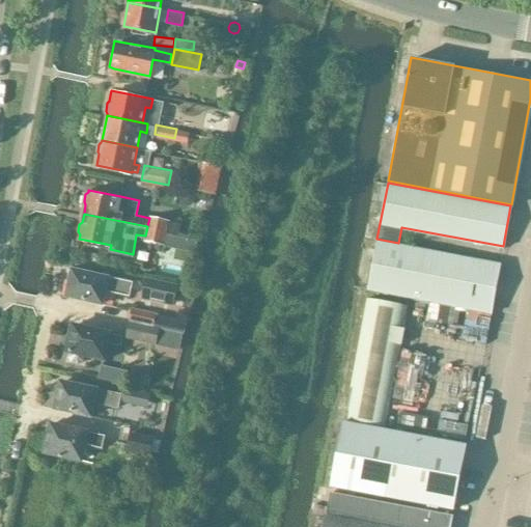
[(147,226),(168,230),(170,219),(149,215),(149,218),(147,226)]
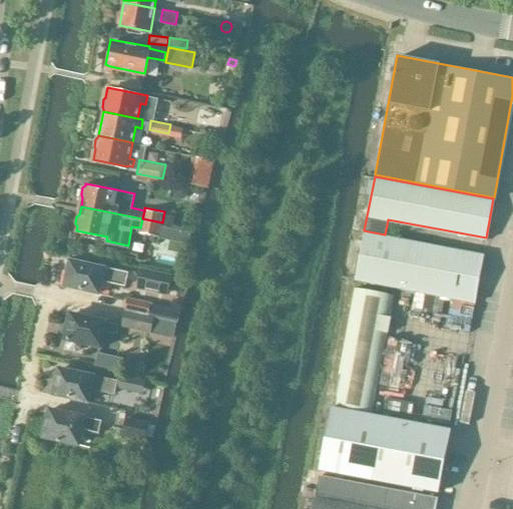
[(159,234),(162,222),(142,218),(140,227),(140,230),(159,234)]
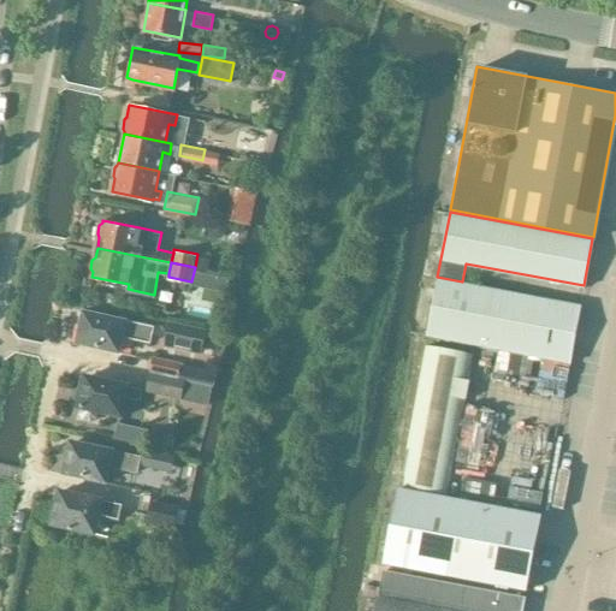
[(462,282),(437,277),(427,333),(569,361),(580,304),(462,282)]
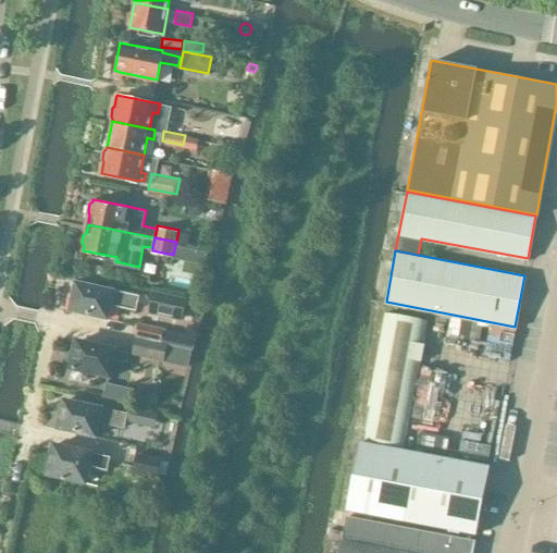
[(134,307),(137,294),(75,281),(69,309),(107,317),(110,302),(134,307)]
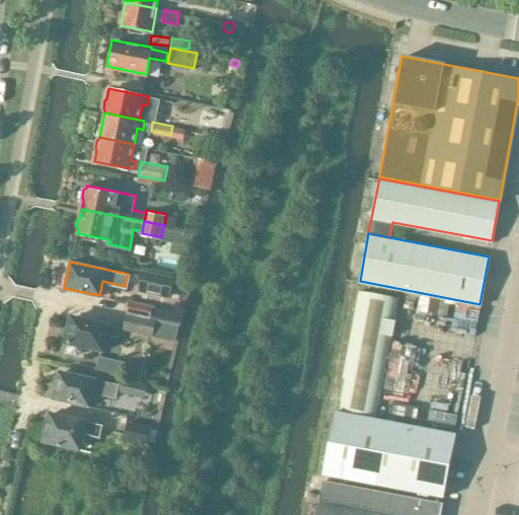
[(171,288),(173,275),(141,269),(139,282),(149,284),(148,289),(159,292),(161,286),(171,288)]
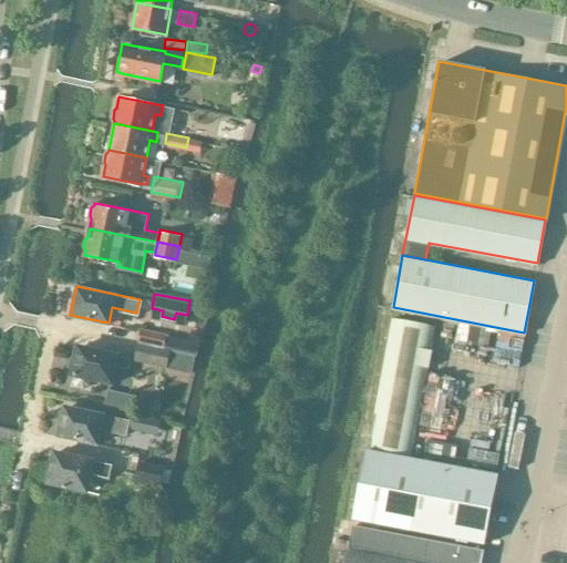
[(391,316),(370,433),(367,447),(412,456),(436,325),(391,316)]
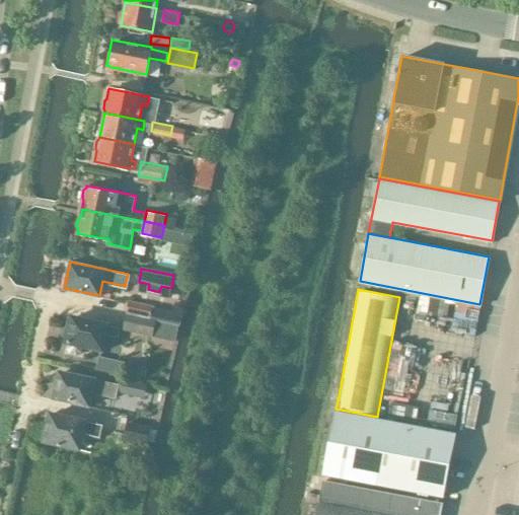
[(151,316),(153,304),(128,299),(126,311),(151,316)]
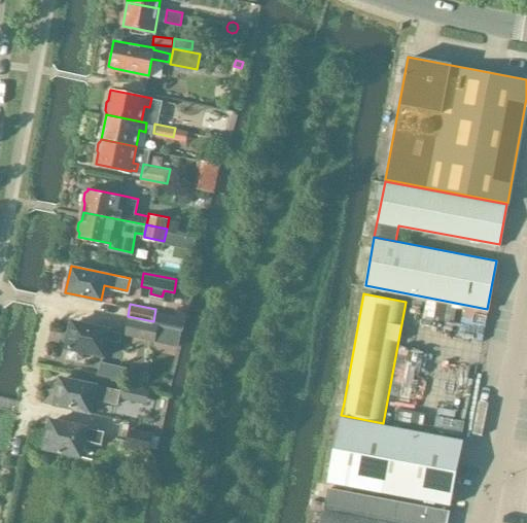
[(154,338),(157,323),(128,318),(125,333),(154,338)]
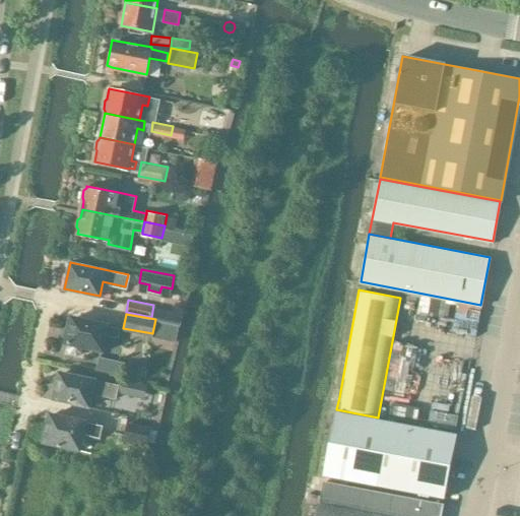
[(118,335),(120,327),(108,324),(109,321),(95,318),(95,322),(70,317),(65,342),(67,342),(66,347),(68,352),(76,353),(80,351),(81,345),(103,350),(106,333),(118,335)]
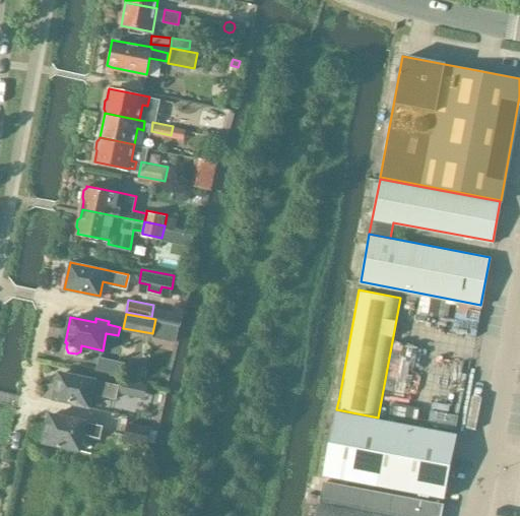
[(114,397),(117,384),(58,372),(53,398),(88,405),(91,392),(114,397)]
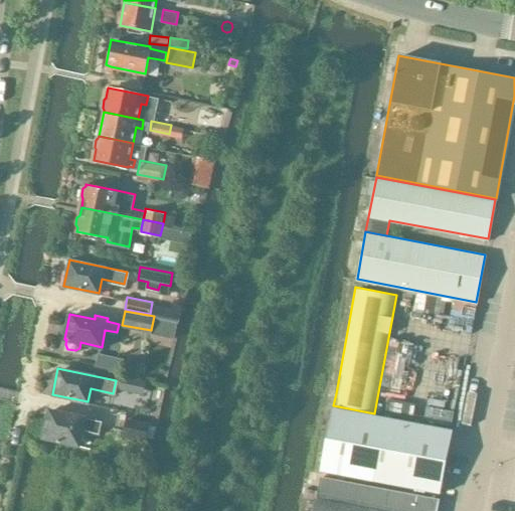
[(126,389),(129,376),(127,375),(120,374),(117,388),(126,389)]
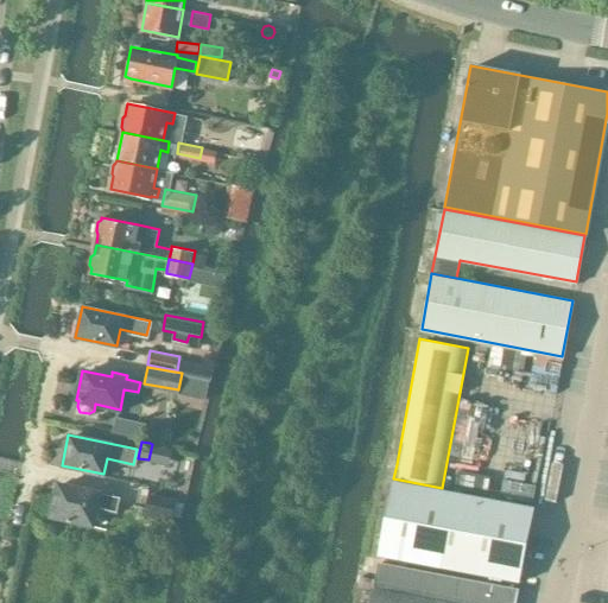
[(491,475),(460,469),(456,486),(488,492),(491,475)]
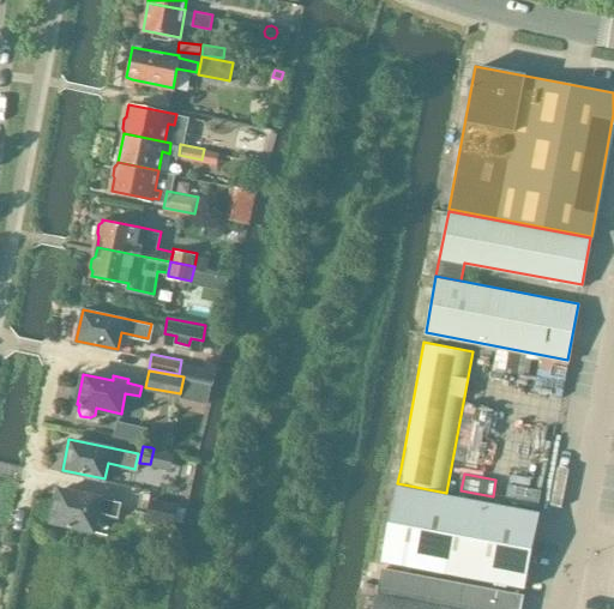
[(541,489),(509,483),(506,499),(537,505),(541,489)]
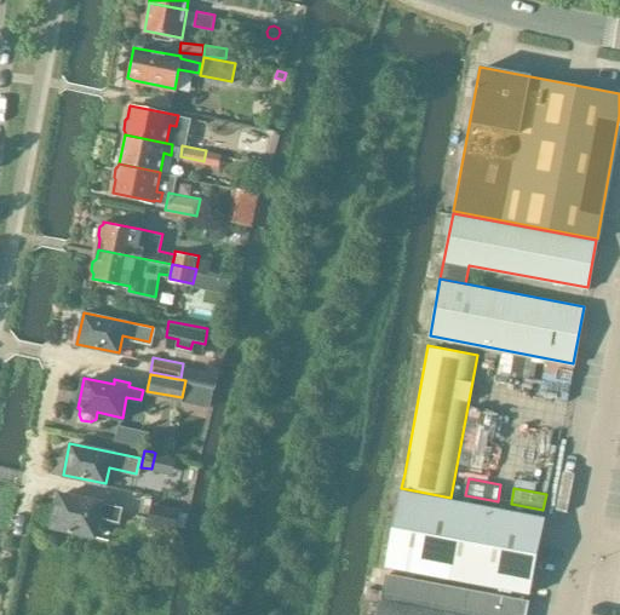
[(529,592),(544,518),(401,490),(386,565),(529,592)]
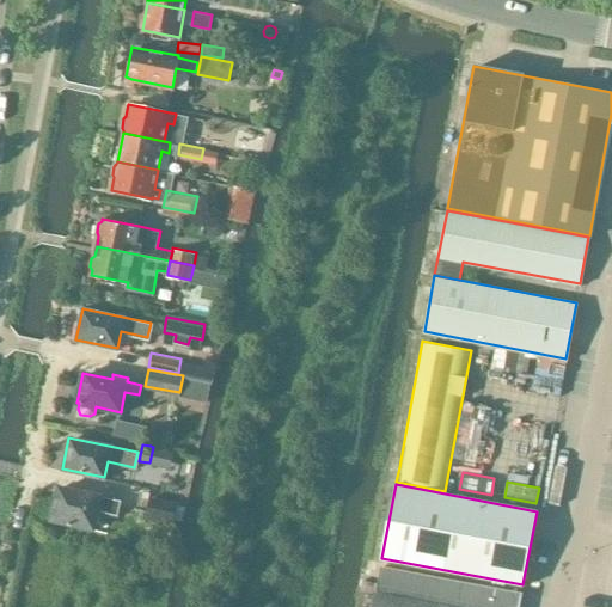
[(117,513),(120,498),(59,485),(51,519),(93,528),(97,509),(117,513)]
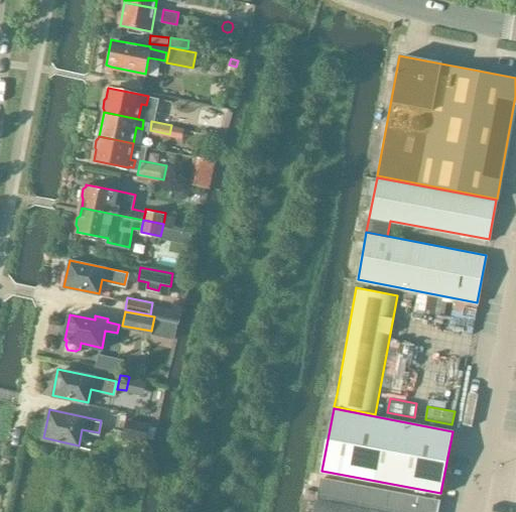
[(125,417),(121,435),(144,440),(148,423),(125,417)]
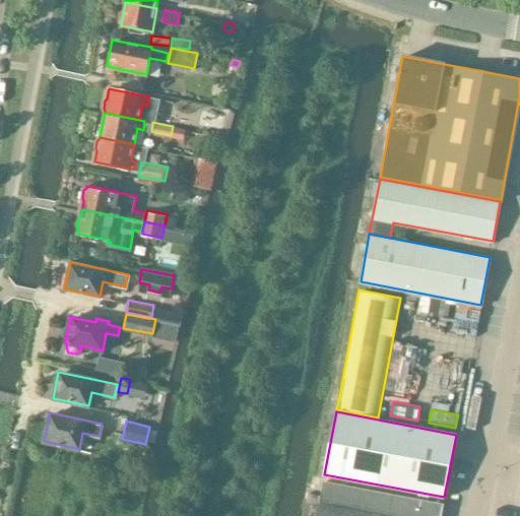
[(321,480),(317,502),(394,515),(439,515),(442,503),(321,480)]
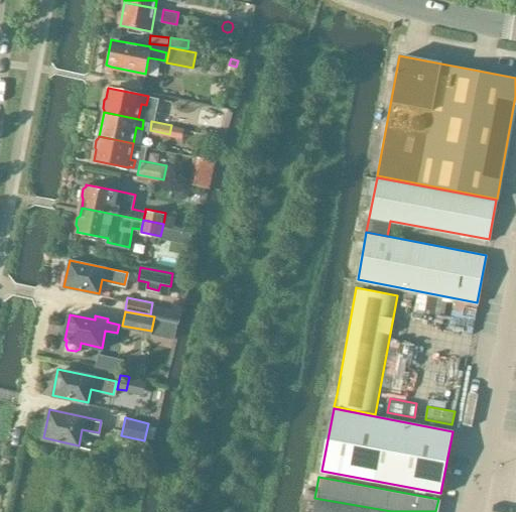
[(391,511),(314,498),(311,511),(391,511)]
